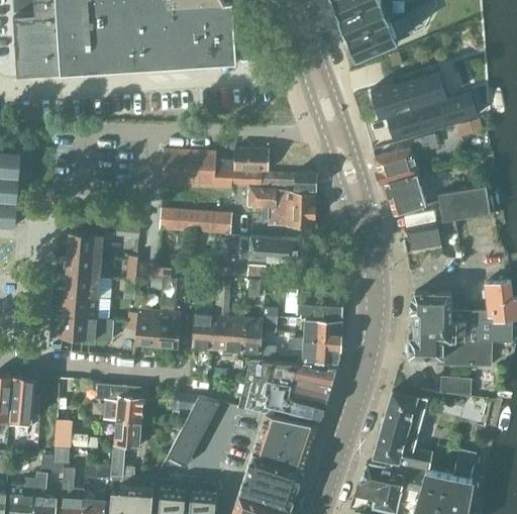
[(9,0),(10,14),(34,13),(34,18),(13,19),(16,75),(17,79),(121,73),(178,69),(196,68),(236,66),(232,5),(224,6),(220,0),(9,0)]
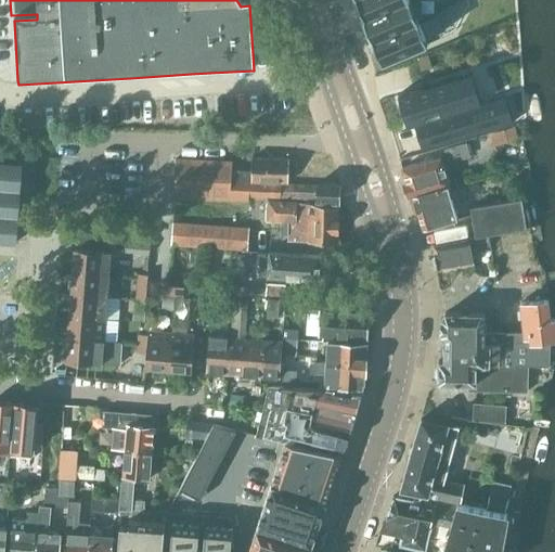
[(356,0),(364,18),(407,0),(356,0)]
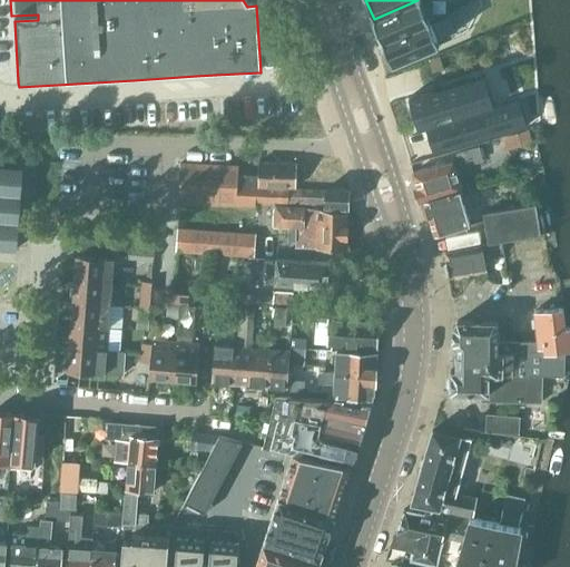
[(418,0),(374,19),(373,20),(383,44),(429,23),(419,0),(418,0)]
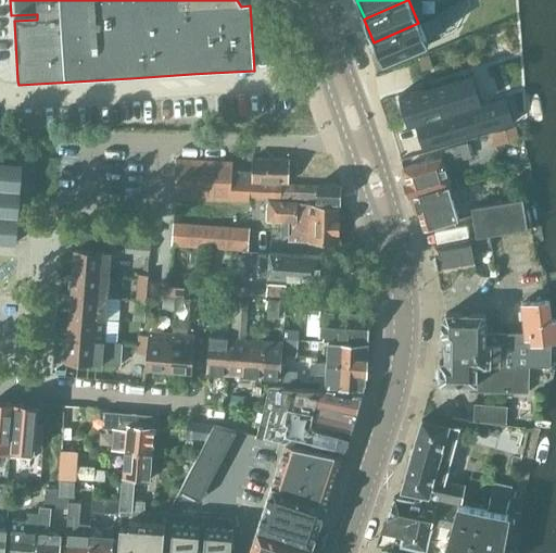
[(418,23),(374,42),(383,65),(429,46),(418,23)]
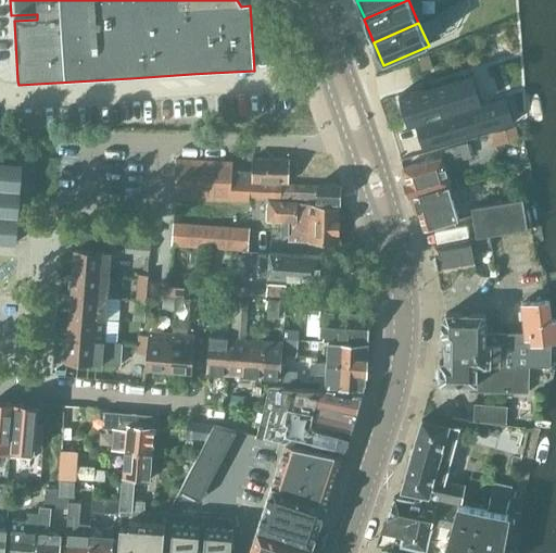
[(471,71),(389,99),(400,132),(416,126),(425,151),(508,122),(500,98),(482,103),(471,71)]
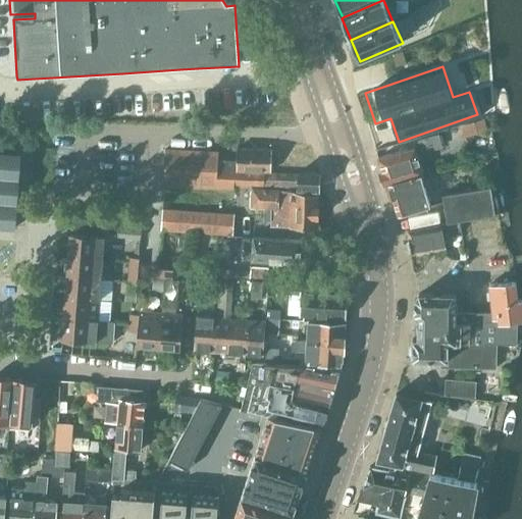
[(482,123),(461,130),(464,140),(485,134),(482,123)]
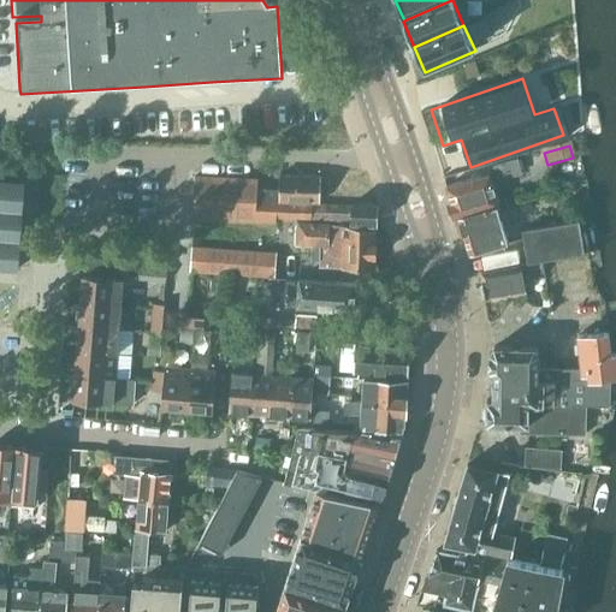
[(458,220),(497,209),(499,208),(491,182),(496,180),(497,183),(515,177),(513,166),(484,174),(479,174),(481,179),(445,190),(450,205),(449,205),(454,223),(458,220)]
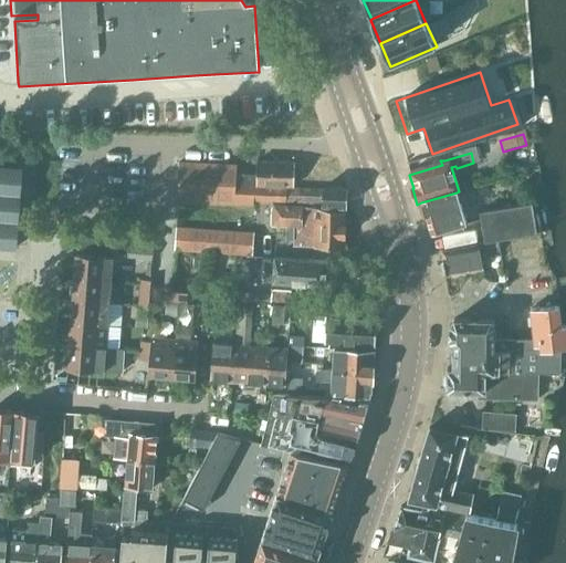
[(258,164),(258,178),(240,177),(240,187),(293,189),(294,165),(258,164)]
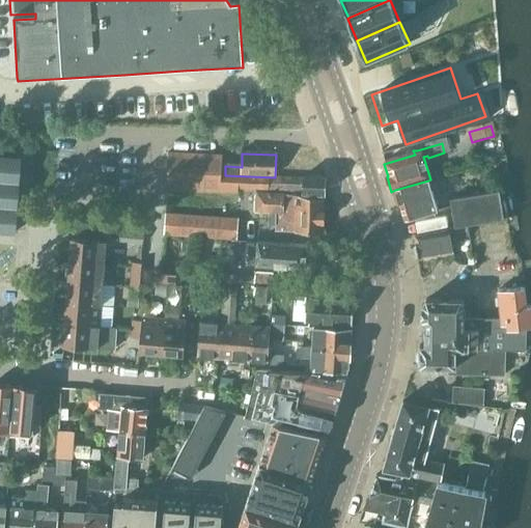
[(291,193),(290,197),(296,197),(296,193),(303,194),(303,195),(326,197),(326,178),(304,179),(304,181),(269,179),(221,178),(222,167),(222,157),(212,157),(168,155),(166,188),(238,192),(239,190),(244,190),(268,190),(269,192),(291,193)]
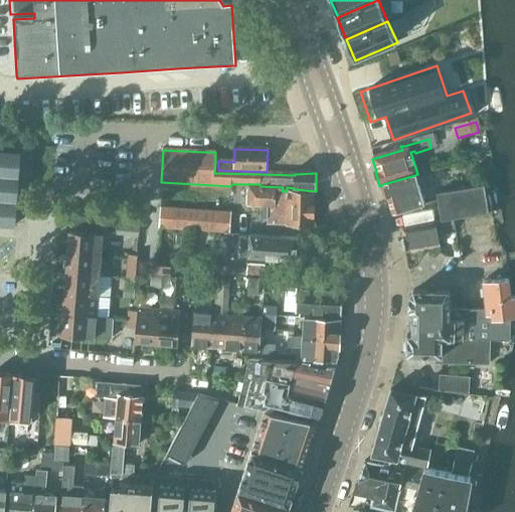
[(415,175),(383,184),(383,185),(382,189),(380,189),(383,198),(384,197),(387,199),(392,215),(424,206),(415,175)]
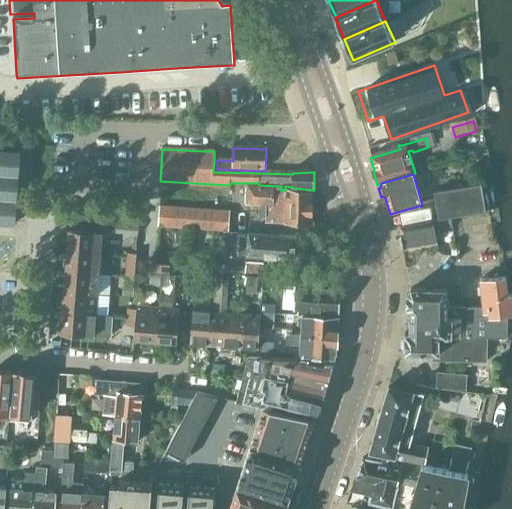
[(481,185),(433,193),(435,202),(438,221),(450,219),(486,213),(481,185)]
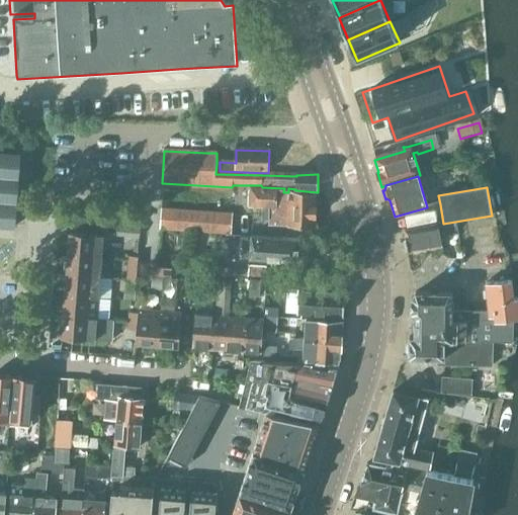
[(268,228),(287,229),(288,192),(283,192),(277,191),(250,189),(249,208),(262,208),(262,222),(268,222),(268,228)]
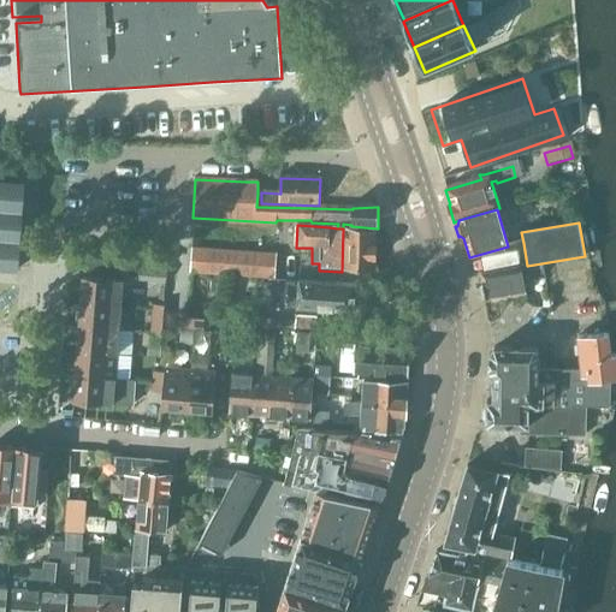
[(343,229),(342,272),(374,271),(374,235),(343,229)]
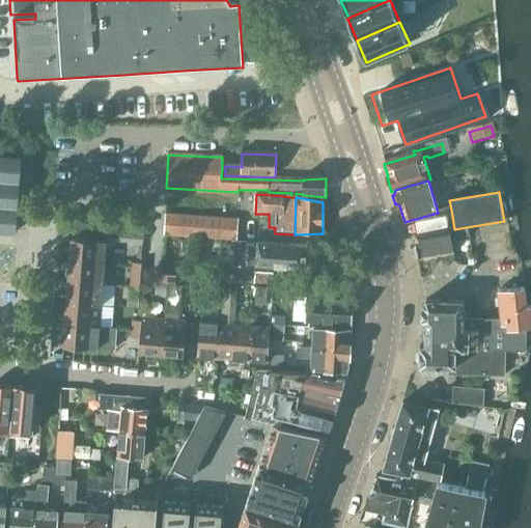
[(166,217),(165,237),(233,241),(234,221),(166,217)]
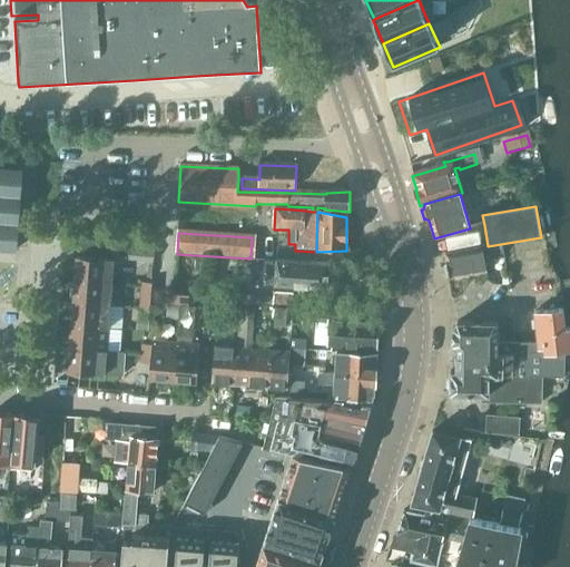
[(479,233),(449,237),(450,246),(480,242),(479,233)]
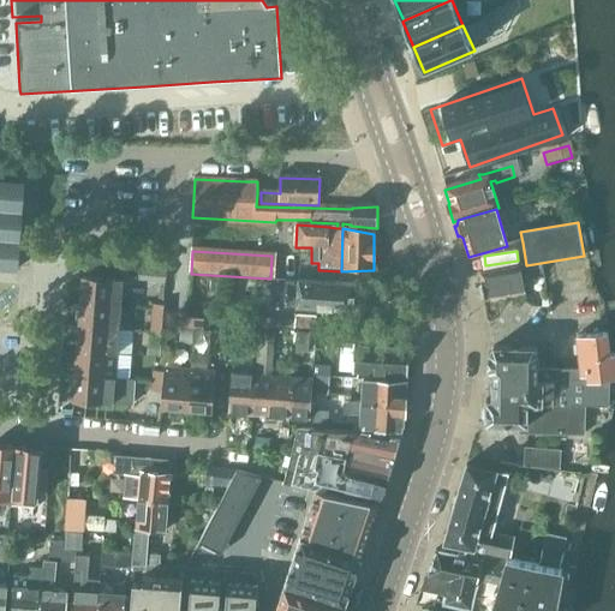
[(88,279),(83,279),(81,304),(121,307),(123,283),(127,283),(130,263),(89,259),(88,279)]
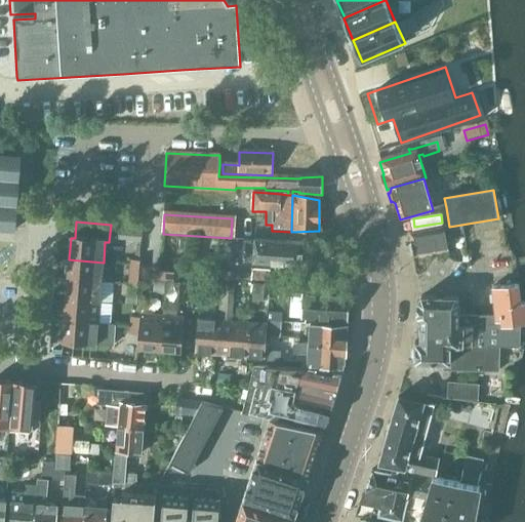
[(411,244),(408,247),(409,252),(413,254),(413,257),(448,251),(445,239),(463,236),(461,225),(449,227),(444,228),(409,234),(410,236),(411,236),(412,240),(410,241),(411,242),(411,244)]
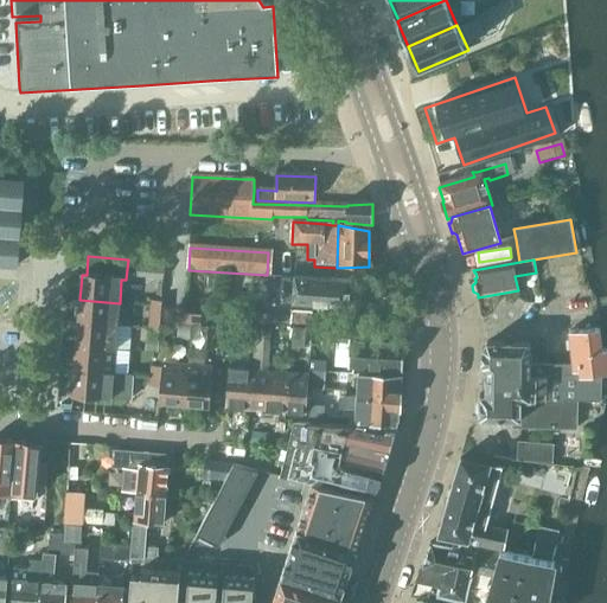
[(165,293),(166,262),(140,261),(139,275),(151,276),(149,292),(165,293)]
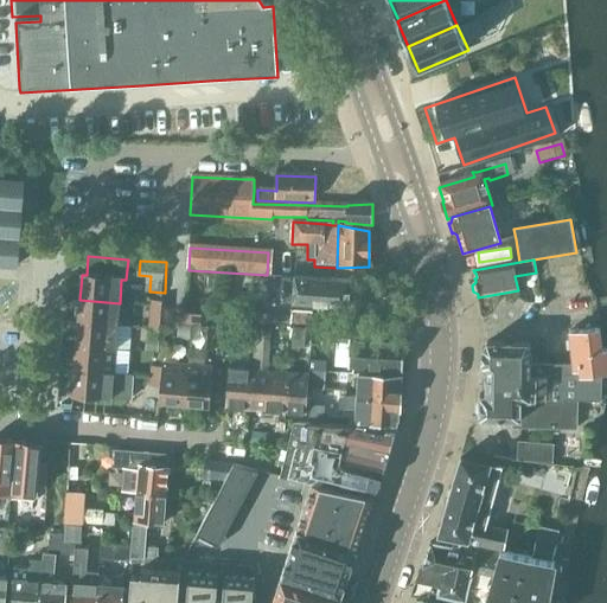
[(279,306),(292,306),(349,310),(350,283),(281,278),(279,306)]
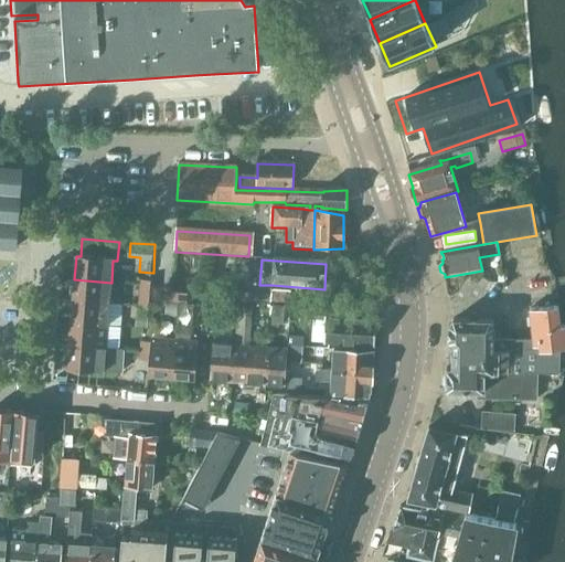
[(74,279),(73,301),(109,305),(112,283),(74,279)]
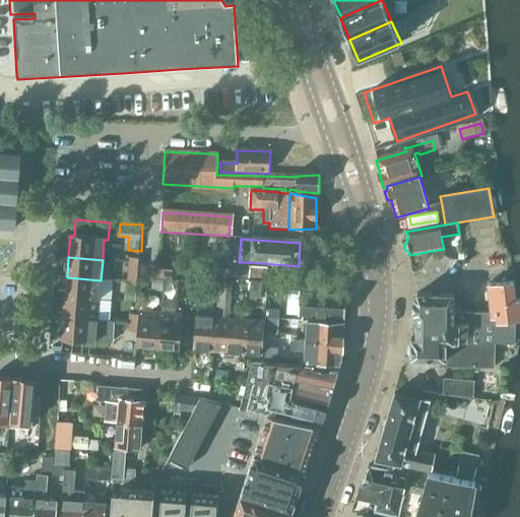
[(130,260),(129,268),(138,269),(138,260),(130,260)]
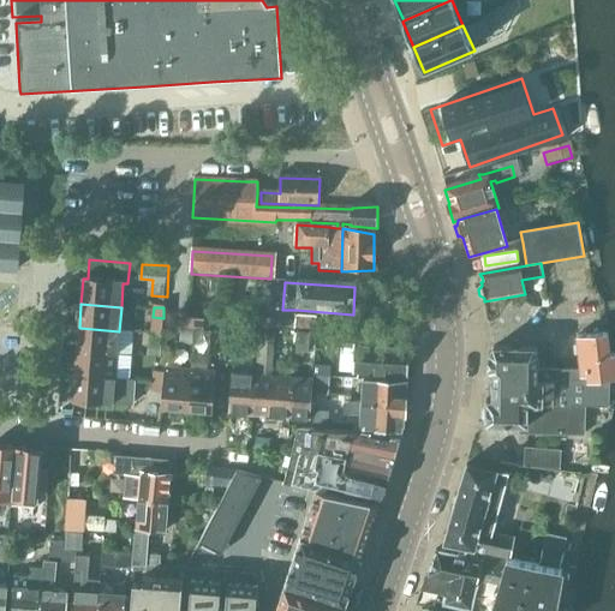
[(294,329),(315,331),(316,317),(296,316),(294,329)]
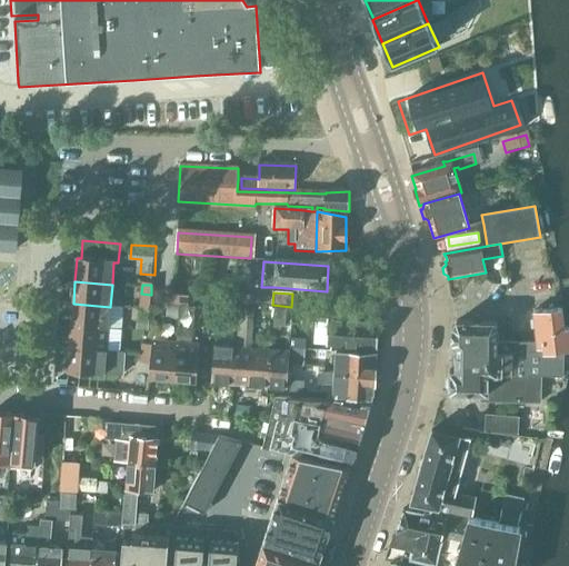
[(141,294),(140,303),(150,304),(151,295),(141,294)]
